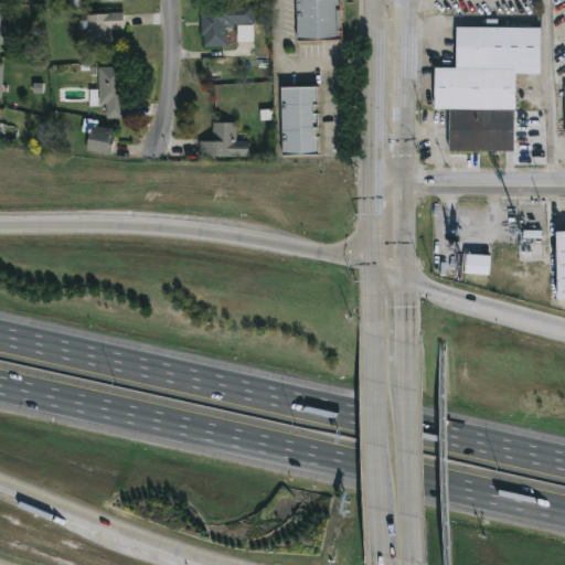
[(340,0),(341,10),(336,10),(337,29),(341,29),(341,40),(296,40),(295,0),(340,0)]
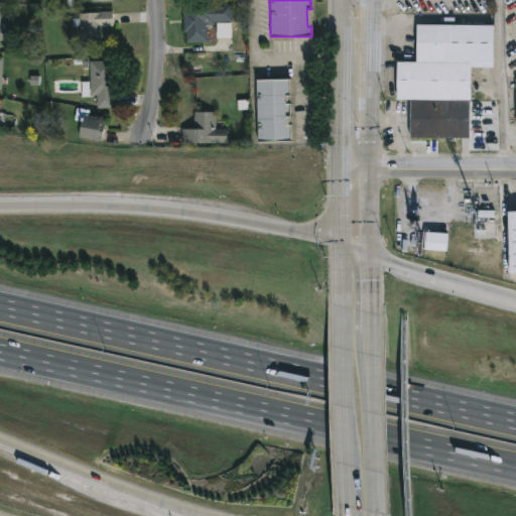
[(207,24),(207,42),(185,42),(185,32),(183,32),(182,11),(185,11),(185,5),(232,4),(232,21),(213,22),(213,24),(207,24)]
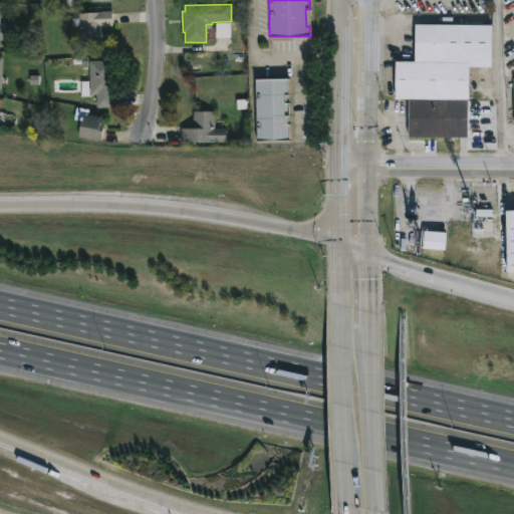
[(100,26),(101,43),(80,44),(79,26),(71,26),(70,18),(78,17),(78,12),(110,11),(111,25),(100,26)]
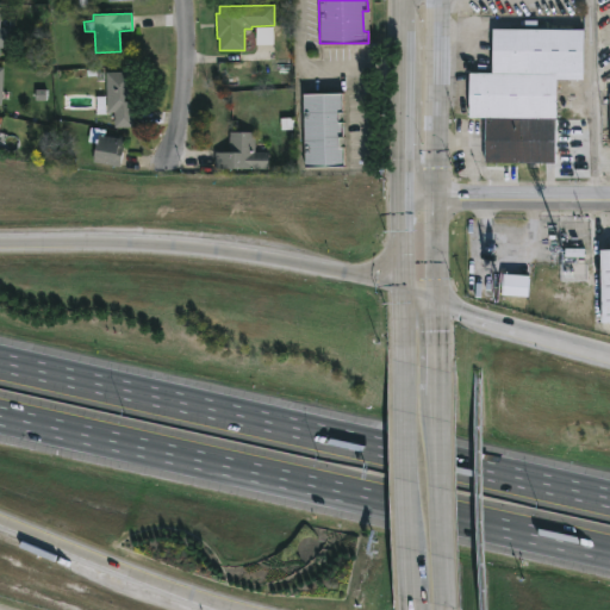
[(0,27),(12,29),(12,48),(0,48),(0,27)]
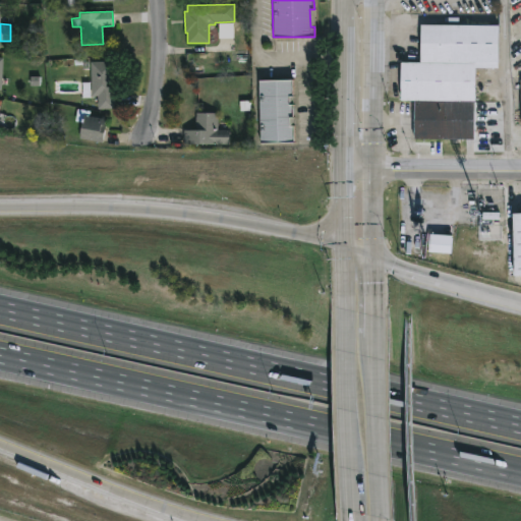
[(475,99),(474,139),(413,138),(414,101),(399,100),(400,61),(419,61),(420,23),(499,24),(498,67),(475,67),(475,99)]
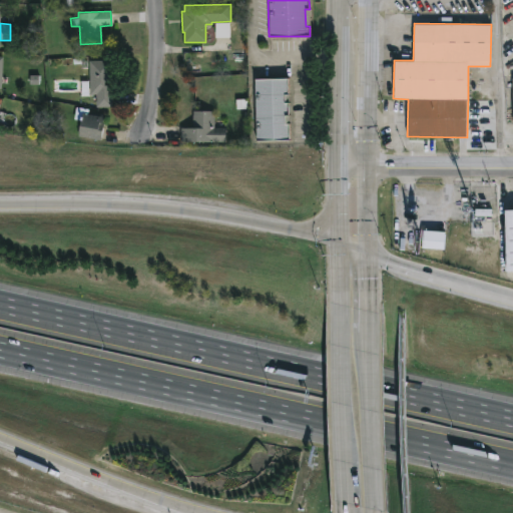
[(106,71),(106,85),(110,85),(110,107),(95,107),(95,94),(83,93),(83,80),(89,80),(88,60),(109,60),(109,71),(106,71)]
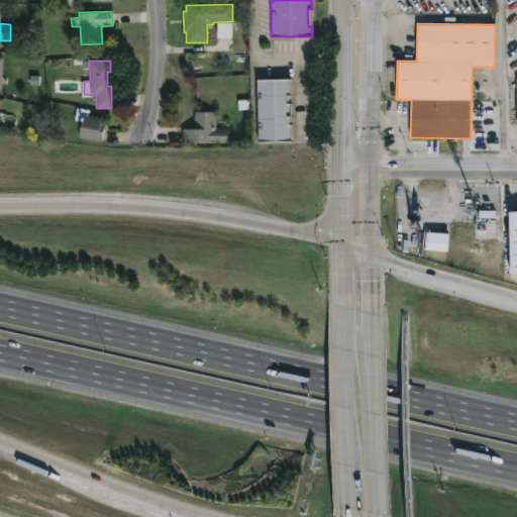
[(286,96),(286,102),(290,102),(291,116),(287,116),(287,123),(291,123),(291,140),(257,141),(255,79),(289,78),(289,95),(286,96)]
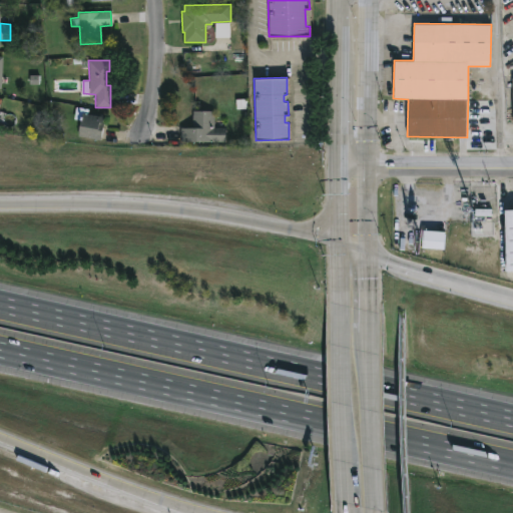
[(104,121),(100,140),(76,135),(79,120),(73,119),(75,106),(89,109),(88,113),(103,116),(102,121),(104,121)]
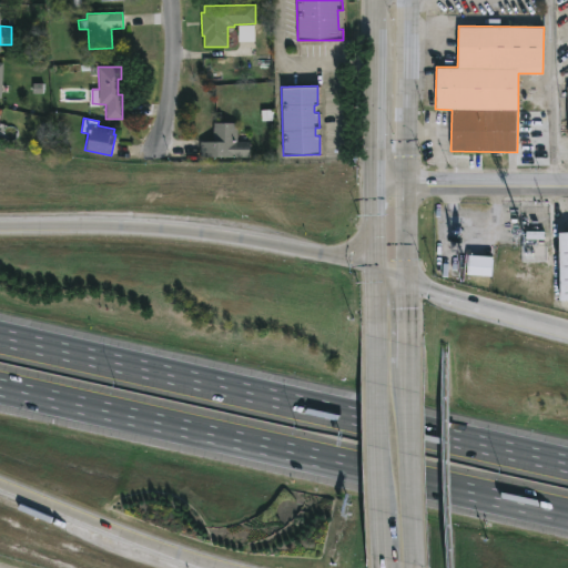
[(250,141),(249,158),(199,156),(200,141),(212,141),(213,122),(237,123),(236,141),(250,141)]
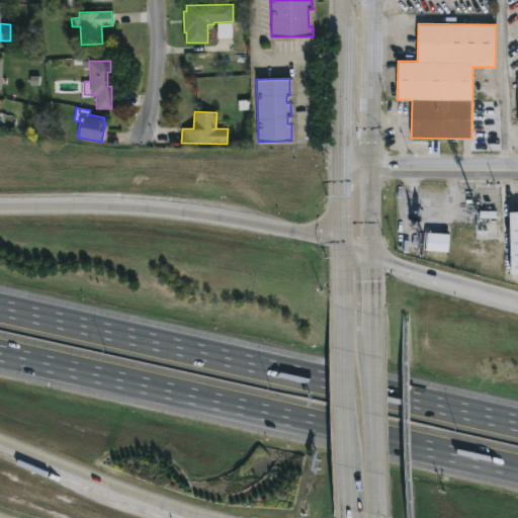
[(517,273),(509,274),(508,210),(517,210),(517,273)]
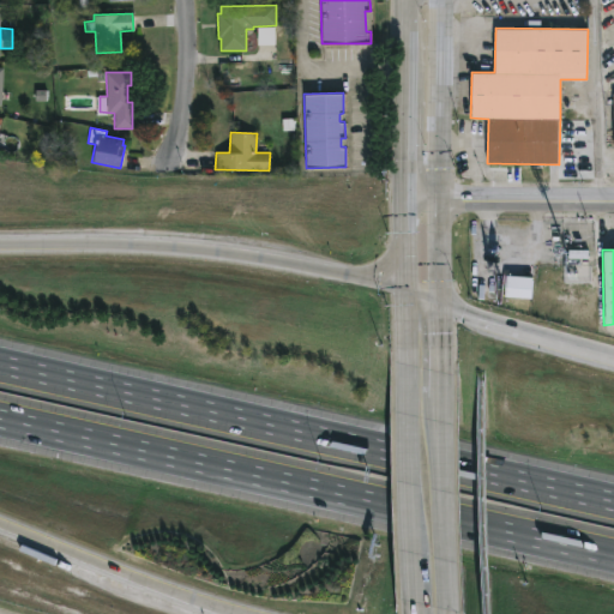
[(533,277),(531,299),(504,298),(505,276),(533,277)]
